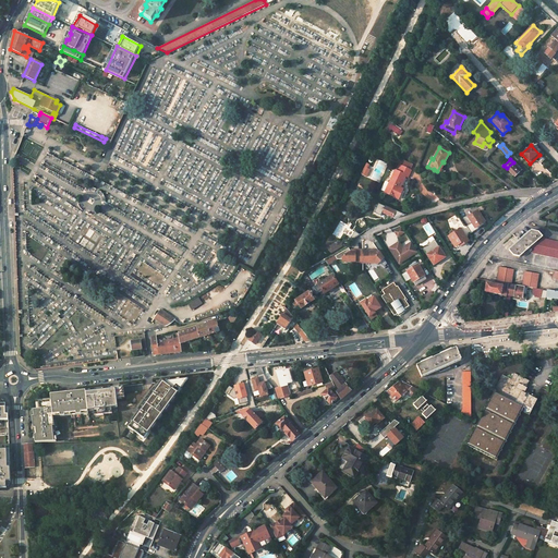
[(514,177),(521,170),(513,161),(513,162),(507,168),(514,177)]
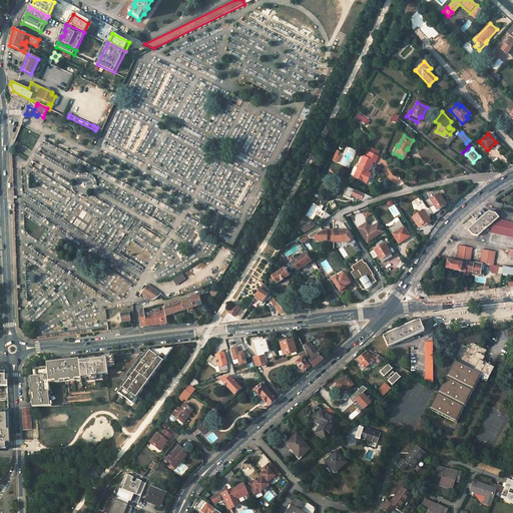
[(376,163),(379,156),(369,152),(366,158),(364,157),(355,177),(368,183),(372,174),(369,173),(374,162),(376,163)]
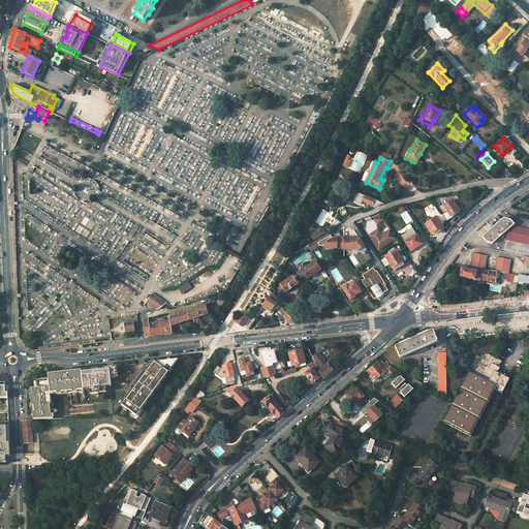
[(375,201),(360,193),(355,203),(362,206),(363,201),(374,208),(383,204),(375,200),(375,201)]
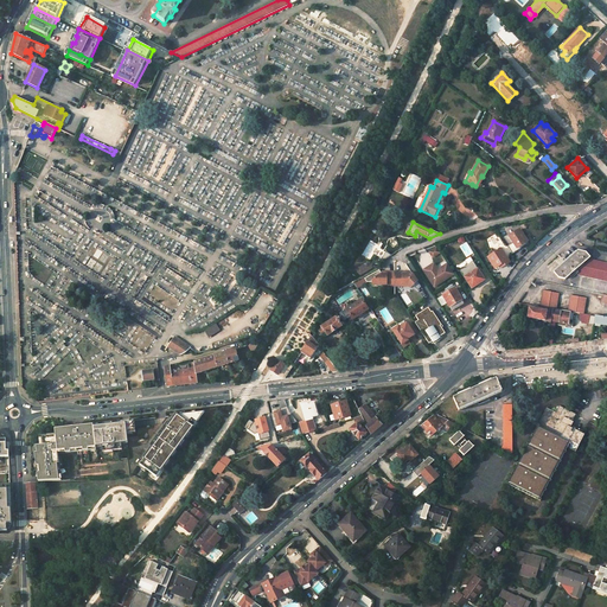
[(523,235),(519,230),(509,236),(517,248),(525,243),(521,236),(523,235)]
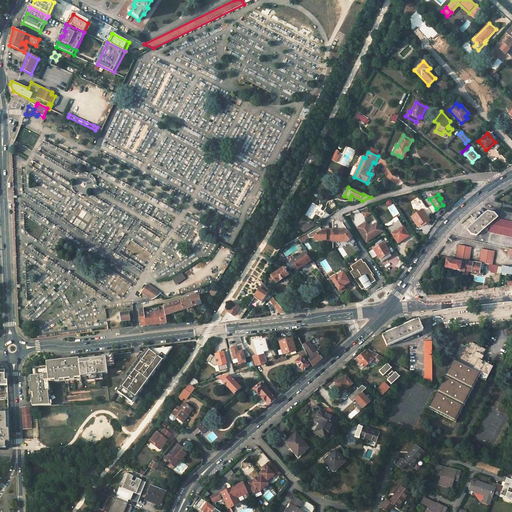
[(463,201),(461,199),(454,206),(455,207),(463,201)]
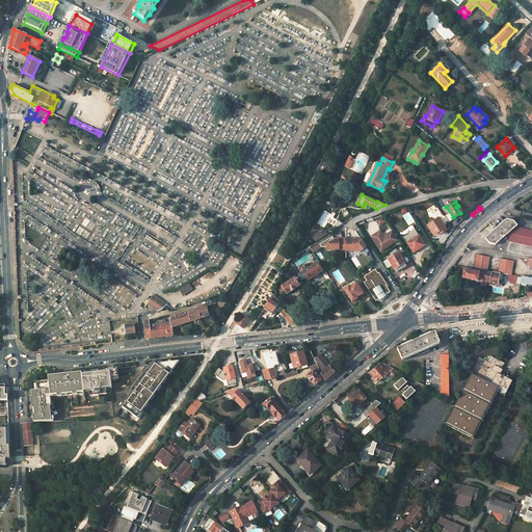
[(446,230),(439,219),(427,225),(432,235),(440,232),(441,234),(446,230)]
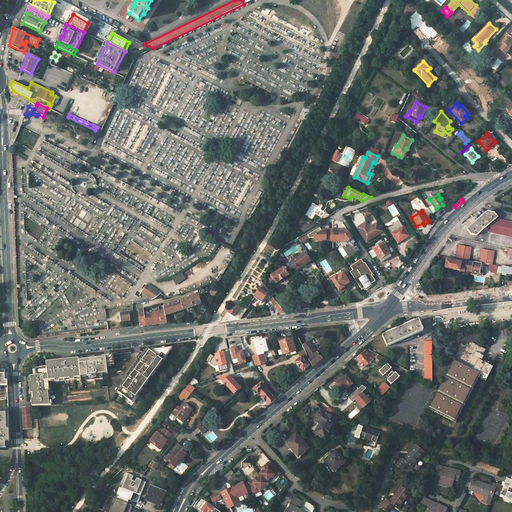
[(484,229),(498,217),(494,213),(487,212),(467,229),(471,234),(477,235),(484,229)]
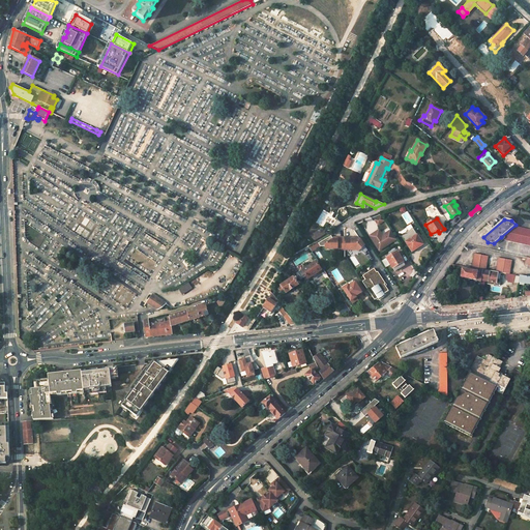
[(529,229),(517,227),(516,225),(501,237),(504,240),(529,245),(529,229)]
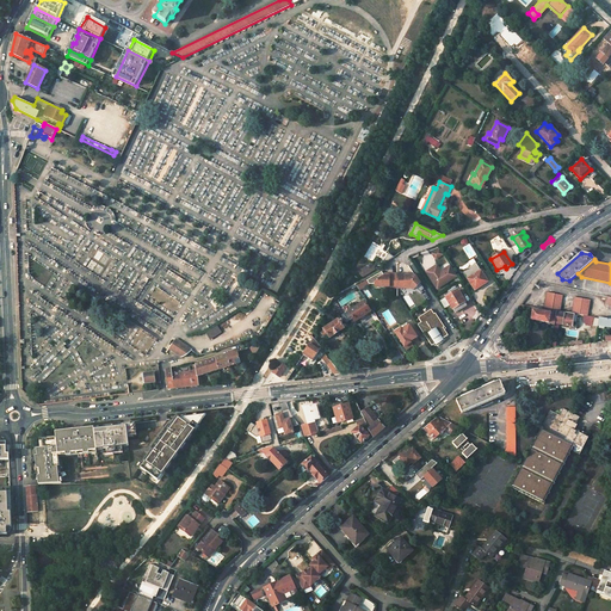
[(487,282),(476,264),(463,272),(475,290),(487,282)]
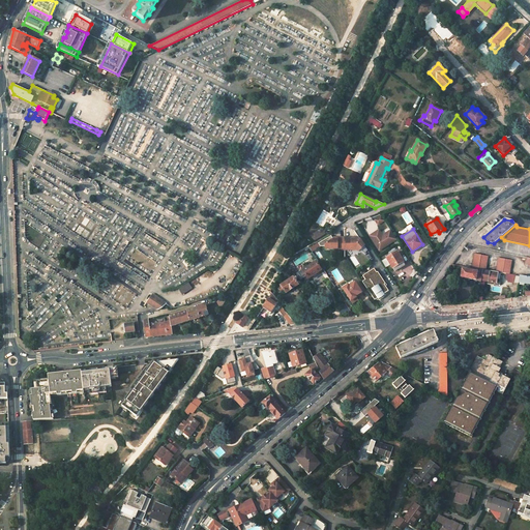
[(325,234),(325,230),(321,230),(312,234),(312,237),(315,240),(325,234)]
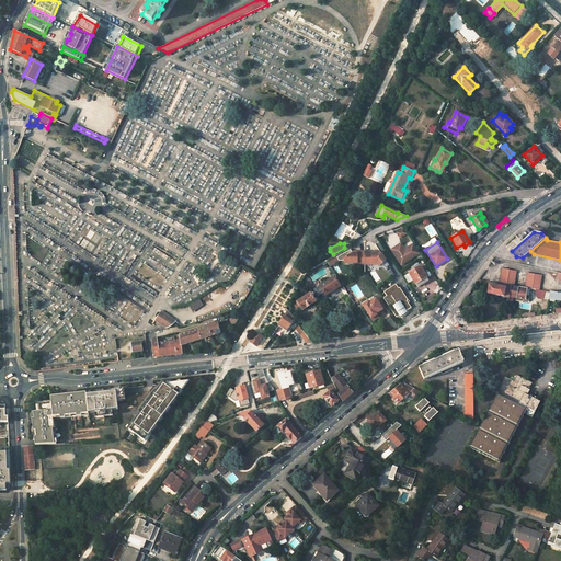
[(404,250),(402,251),(400,248),(392,252),(401,265),(419,253),(413,244),(404,250)]
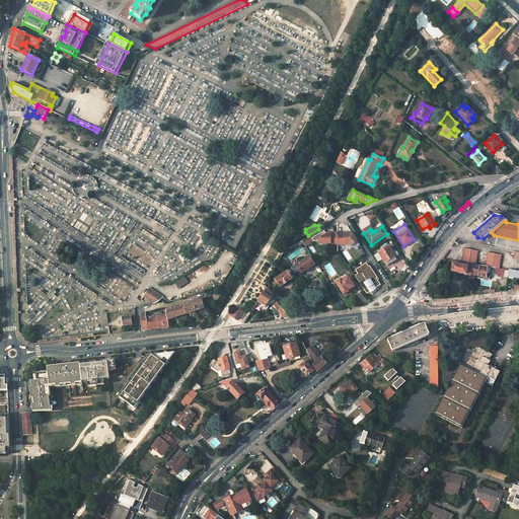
[(324,231),(311,238),(313,241),(318,241),(318,243),(330,243),(330,244),(335,244),(335,243),(341,243),(341,244),(345,244),(345,243),(348,243),(352,245),(353,244),(357,247),(360,245),(353,234),(345,234),(345,232),(330,232),(330,234),(326,234),(324,231)]
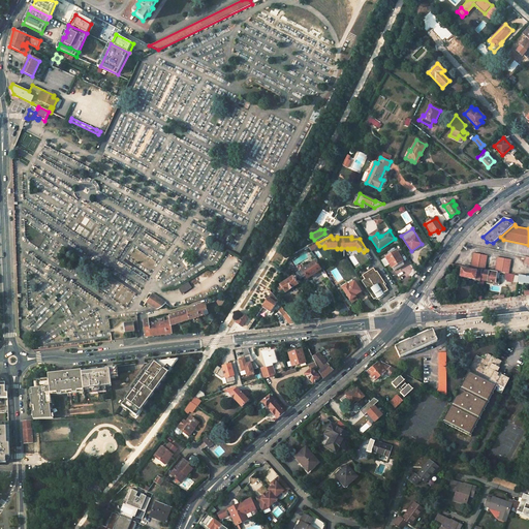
[(402,261),(396,251),(386,258),(393,268),(396,266),(402,261)]
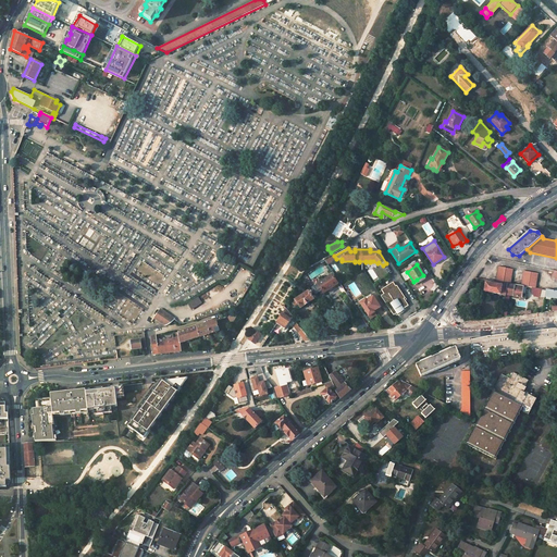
[(507,283),(510,284),(512,269),(498,267),(496,282),(507,283)]
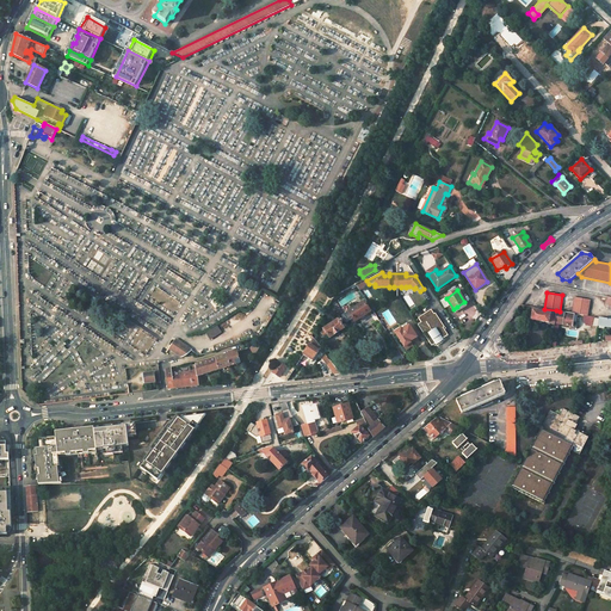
[(587,315),(590,300),(574,297),(572,313),(574,314),(584,315),(587,315)]
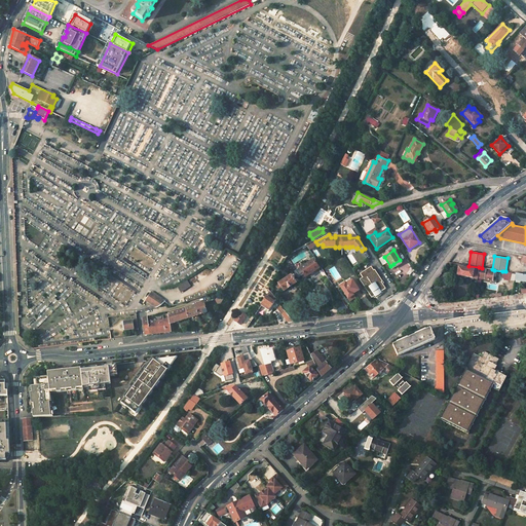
[(315,258),(298,270),(303,278),(322,266),(315,258)]
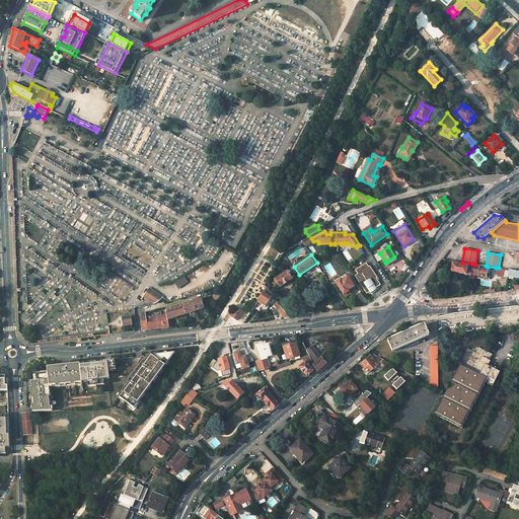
[(462,263),(452,261),(450,272),(470,275),(472,264),(462,263)]
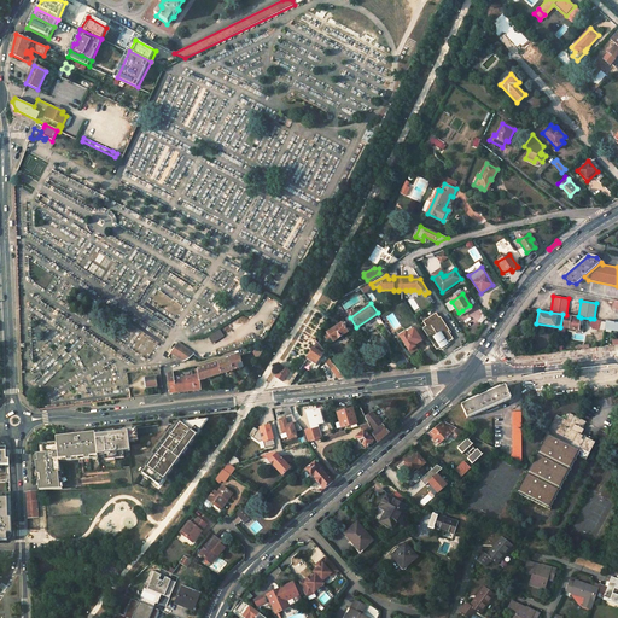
[(426,326),(423,328),(437,350),(441,348),(442,349),(449,344),(448,343),(454,339),(449,332),(450,331),(441,316),(439,318),(437,313),(424,321),(426,326)]
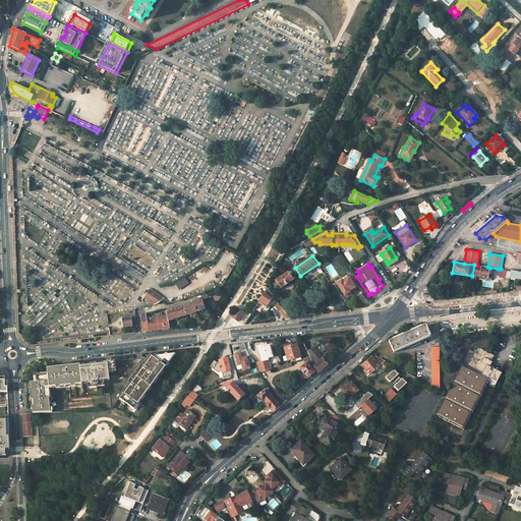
[(487,278),(489,268),(487,267),(477,266),(474,265),(472,276),(487,278)]
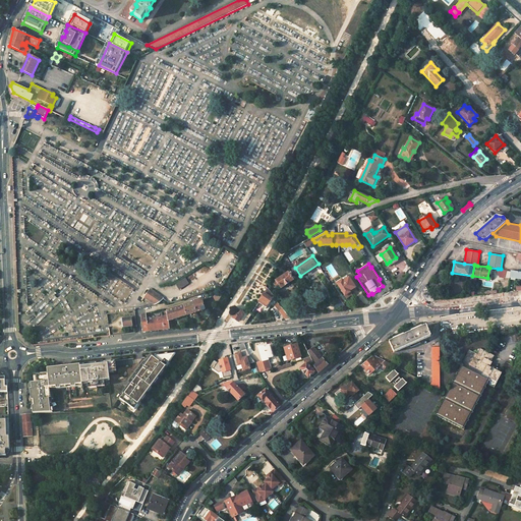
[(498,269),(497,273),(500,276),(505,277),(509,278),(510,277),(511,271),(501,269),(498,269)]
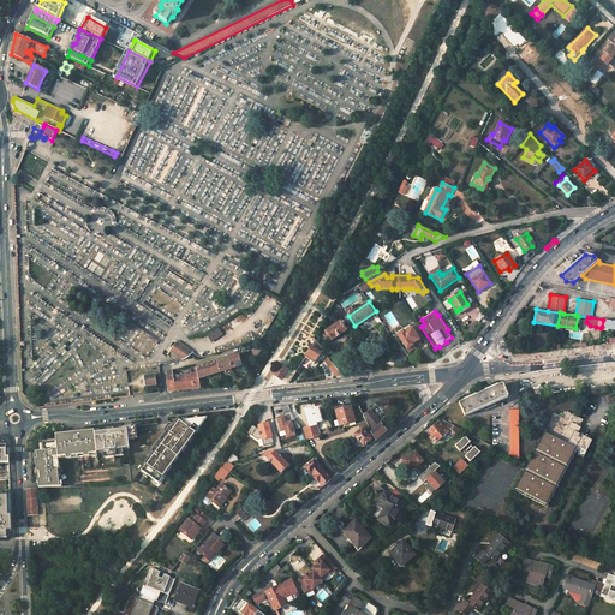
[(614,321),(603,320),(602,327),(614,329),(614,321)]
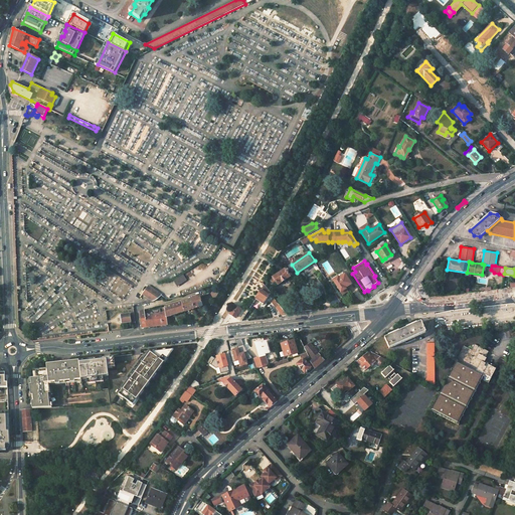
[(273,278),(270,280),(273,283),(275,282),(277,284),(289,276),(284,270),(273,278)]
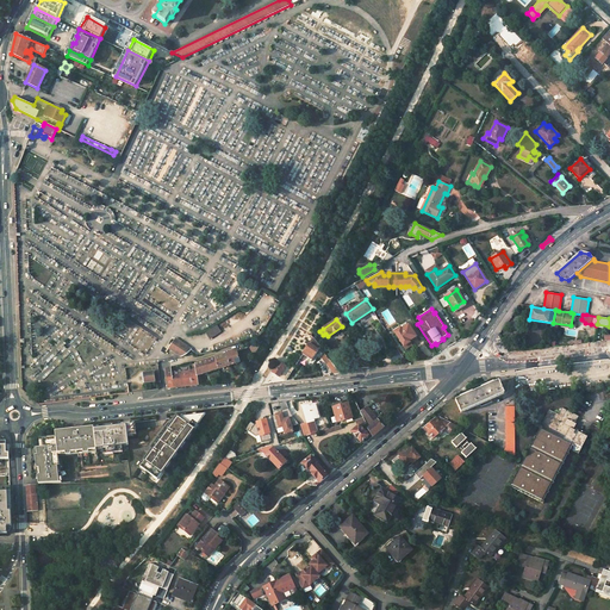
[(219,325),(209,332),(212,338),(223,331),(219,325)]
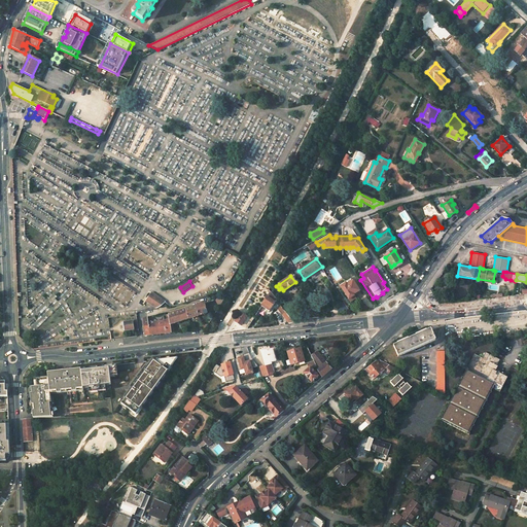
[(346,284),(341,287),(349,300),(355,296),(354,294),(359,290),(353,281),(347,285),(346,284)]
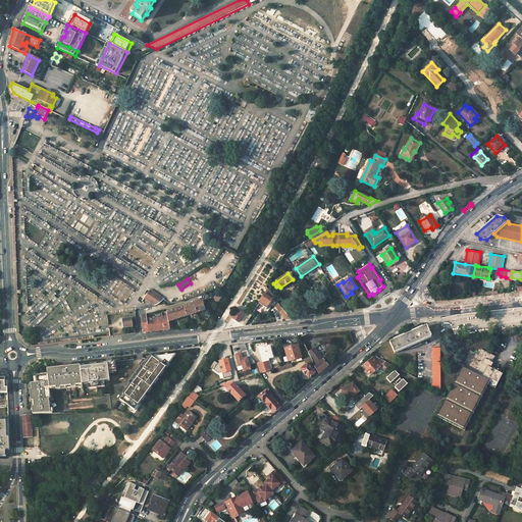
[(162,297),(152,289),(146,297),(156,305),(159,304),(161,302),(160,301),(162,297)]
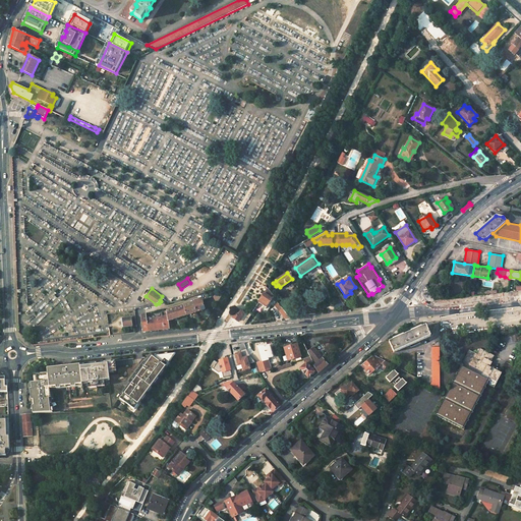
[(267,289),(258,303),(266,308),(273,296),(267,289)]
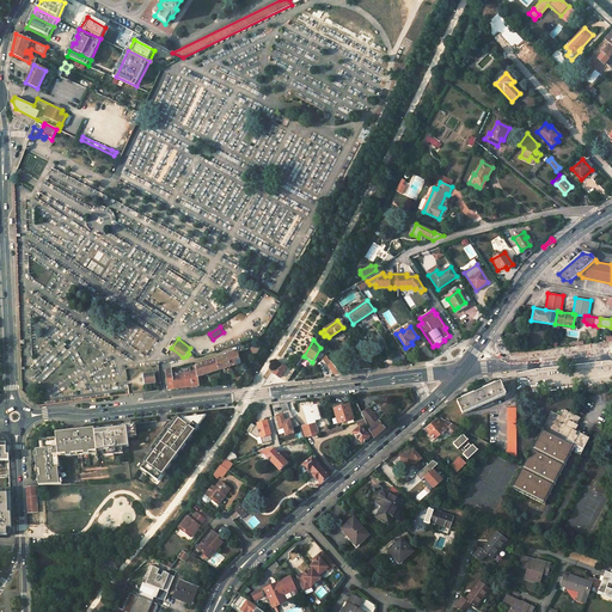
[(263,343),(251,348),(252,353),(256,354),(263,343)]
